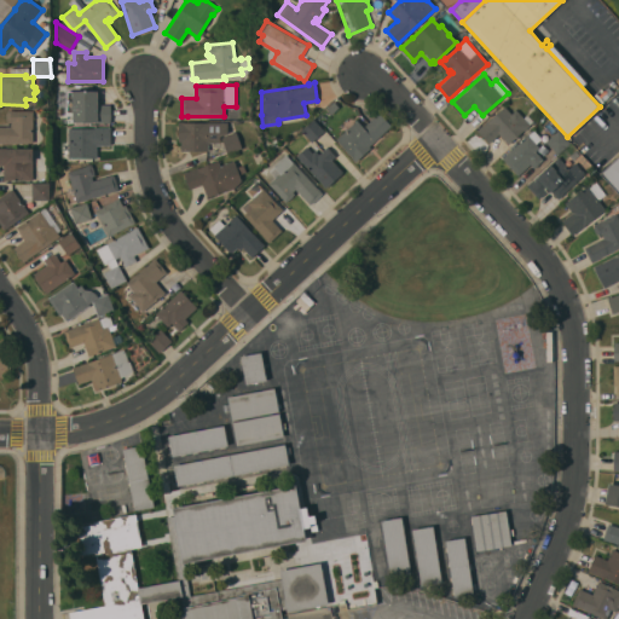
[(111,104),(110,122),(74,122),(74,110),(68,110),(68,90),(100,90),(100,104),(111,104)]
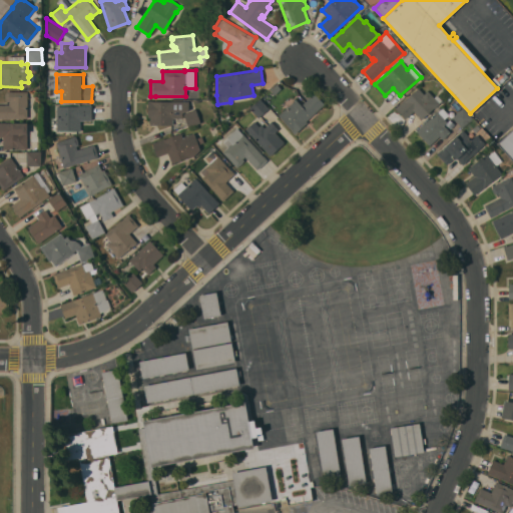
[(275,94),(271,90),(278,84),(282,88),(275,94)]
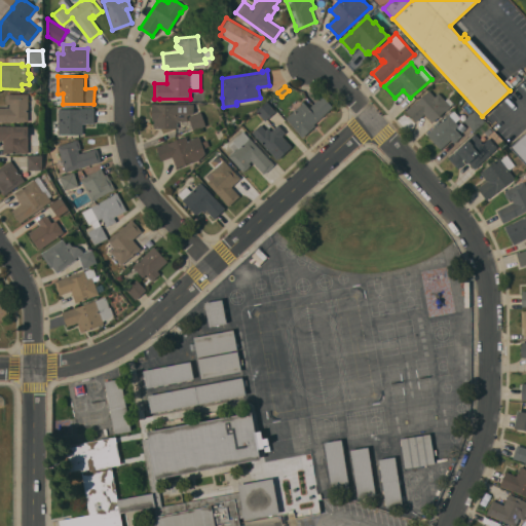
[(448,97),(453,102),(450,105),(451,106),(445,111),(445,110),(433,122),(424,113),(416,121),(406,110),(414,102),(415,103),(428,89),(435,96),(439,92),(445,100),(448,97)]
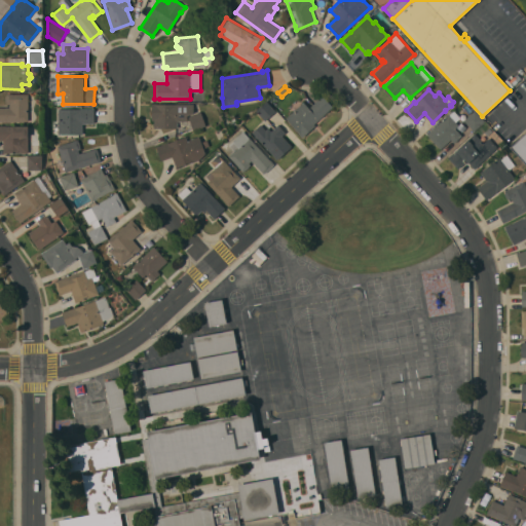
[(28,121),(23,121),(23,120),(6,120),(6,122),(2,122),(2,120),(0,120),(0,107),(5,107),(9,107),(9,104),(6,104),(6,102),(5,102),(5,95),(6,95),(6,92),(12,92),(12,94),(28,94),(28,121)]
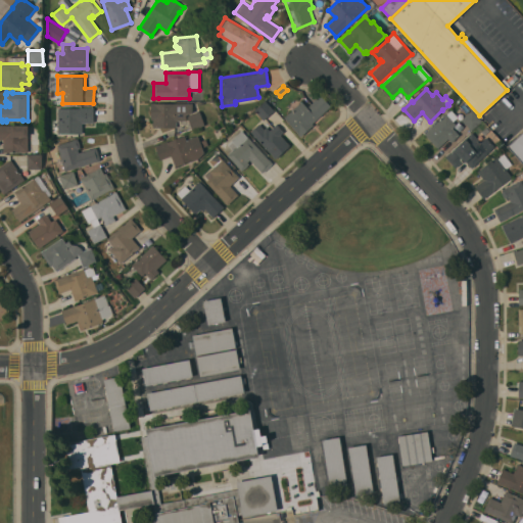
[(300,136),(297,133),(298,132),(284,117),(301,101),(307,107),(321,94),(331,105),(313,123),(314,125),(300,136)]
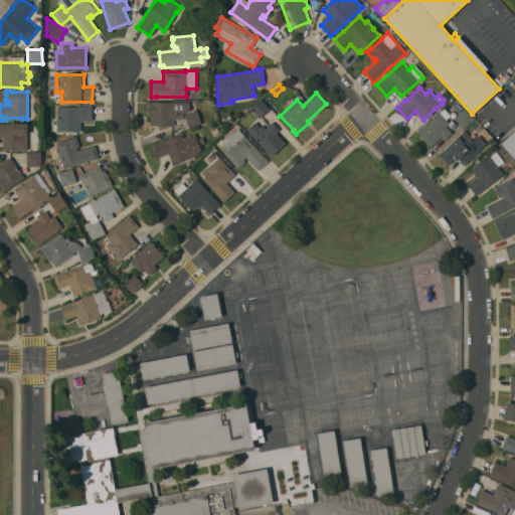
[(260,118),(251,110),(262,100),(270,109),(260,118)]
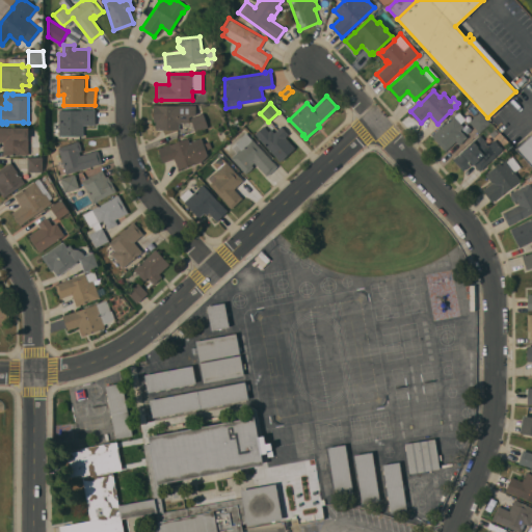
[(189,123),(180,123),(180,129),(156,129),(156,122),(153,122),(154,104),(196,105),(195,114),(189,116),(189,123)]
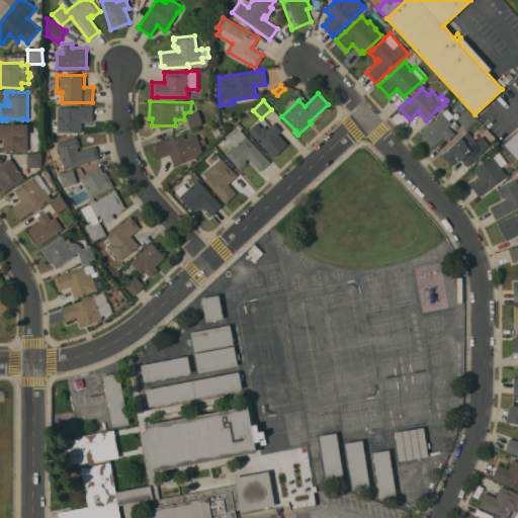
[(457,107),(462,103),(466,107),(461,112),(457,107)]
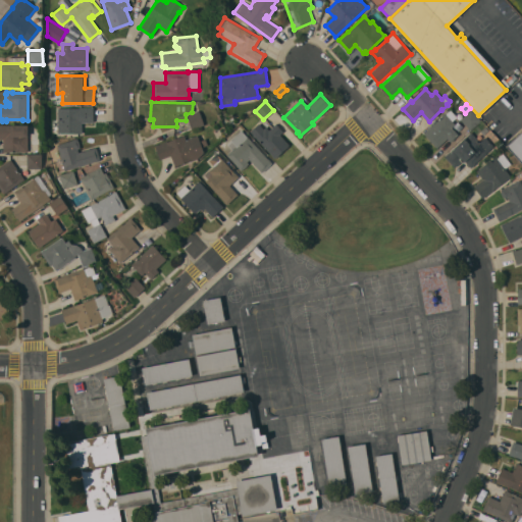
[(91,107),(91,106),(93,106),(93,122),(82,122),(82,133),(51,133),(51,118),(57,118),(57,107),(91,107)]
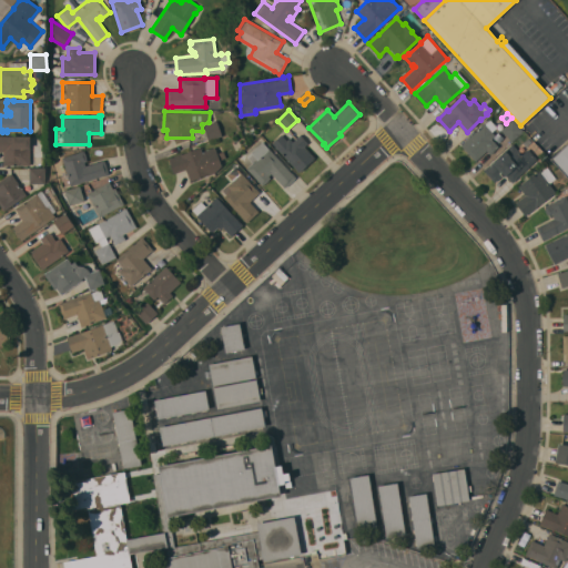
[(460,144),(464,141),(465,141),(485,122),(485,123),(489,119),(497,127),(492,131),(496,134),(492,138),(499,146),(490,154),(487,150),(476,161),(460,144)]
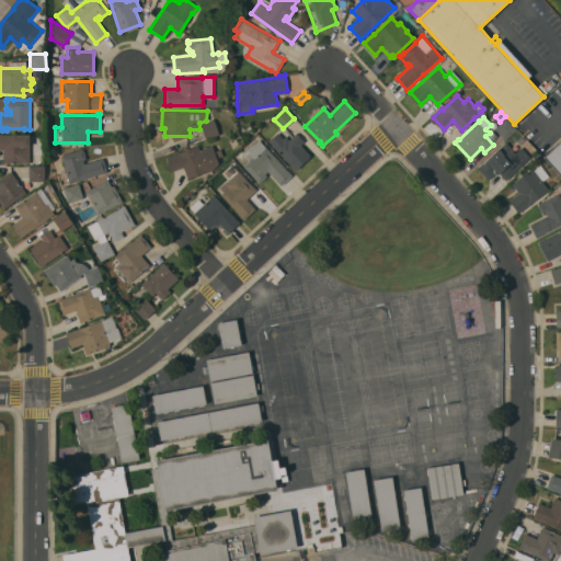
[(494,127),(506,117),(516,128),(505,139),(494,127)]
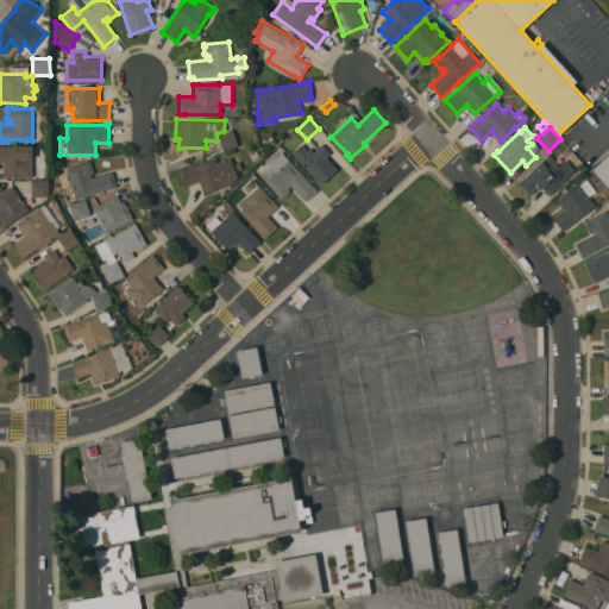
[(233,130),(238,145),(224,150),(218,135),(233,130)]
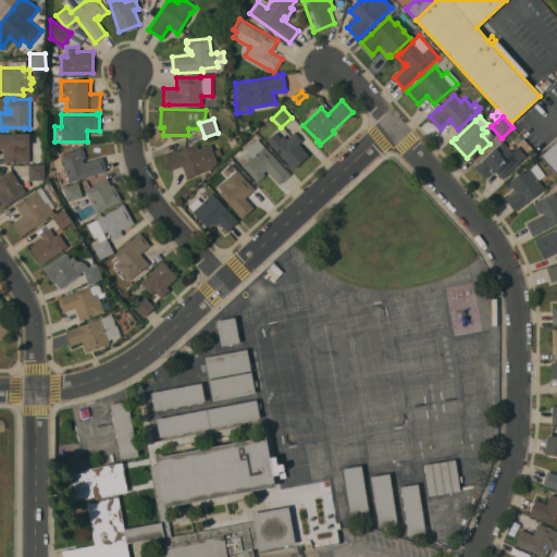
[(267,139),(276,131),(282,137),(284,135),(287,138),(295,132),(302,139),(298,143),(309,153),(293,169),(291,165),(267,139)]
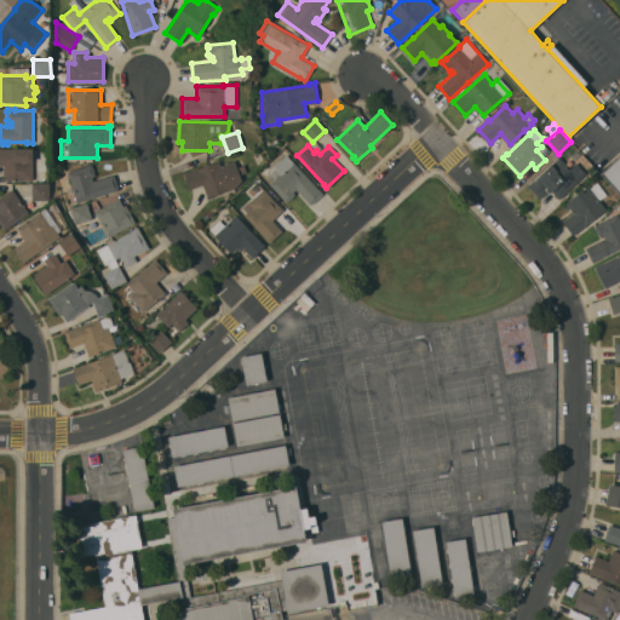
[(4,165),(0,165),(0,148),(13,148),(13,147),(33,148),(33,179),(10,179),(4,179),(4,165)]
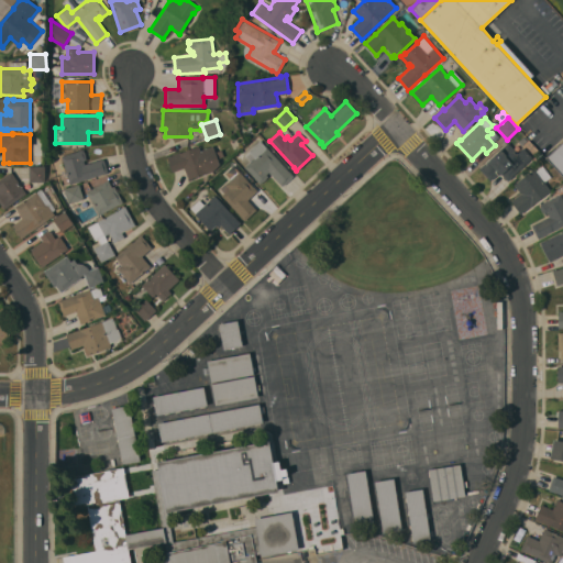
[(267,147),(267,146),(289,170),(294,175),(283,186),(268,172),(266,174),(268,176),(261,184),(244,166),(250,161),(244,155),(250,151),(249,150),(260,140),(267,147)]
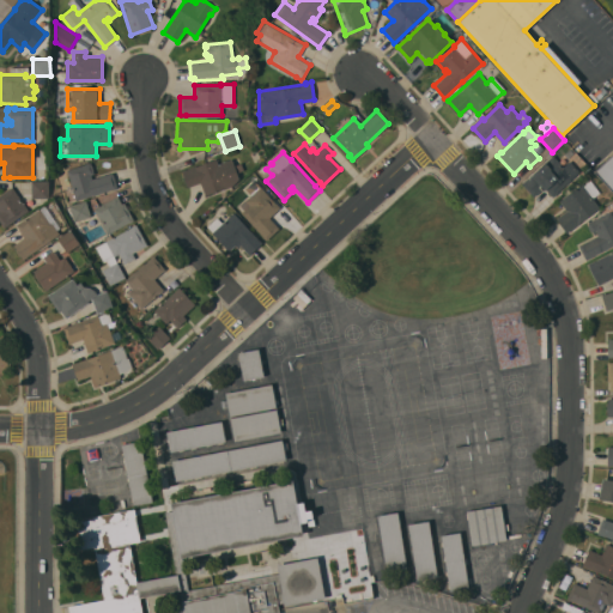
[(553,196),(546,188),(544,190),(542,188),(534,196),(522,183),(526,178),(527,180),(553,155),(564,165),(569,161),(580,171),(553,196)]
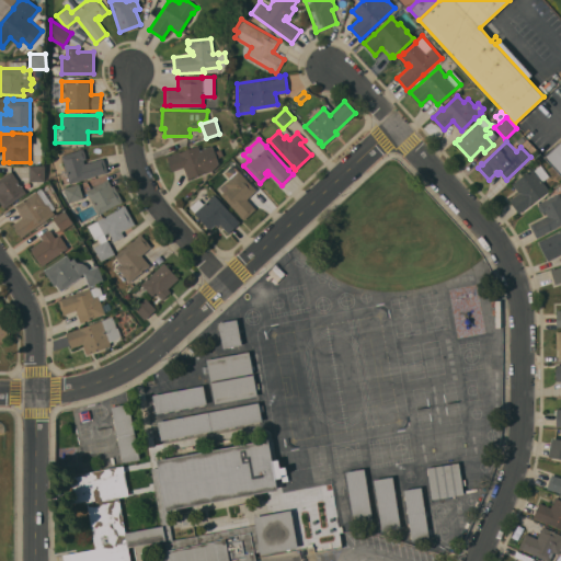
[(560,174),(545,157),(560,141),(560,174)]
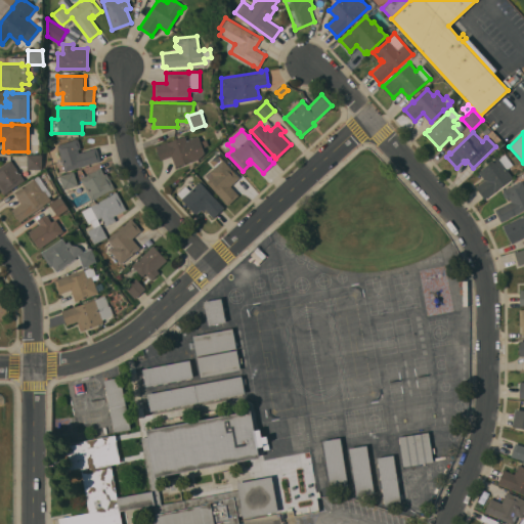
[(180,137),(185,135),(186,140),(199,135),(201,141),(207,139),(209,145),(203,147),(205,153),(198,159),(175,167),(172,156),(161,160),(156,145),(158,144),(167,141),(167,142),(176,138),(175,136),(179,134),(180,137)]
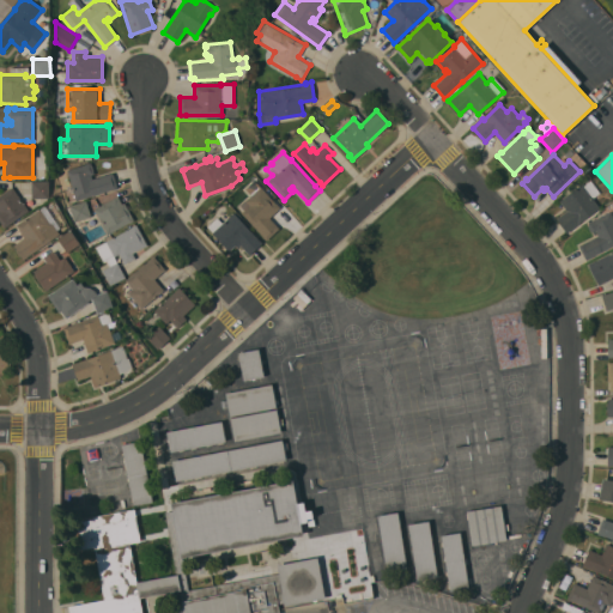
[(76,200),(76,199),(68,200),(64,188),(72,186),(67,169),(91,162),(95,174),(91,175),(92,178),(113,173),(117,188),(76,200)]
